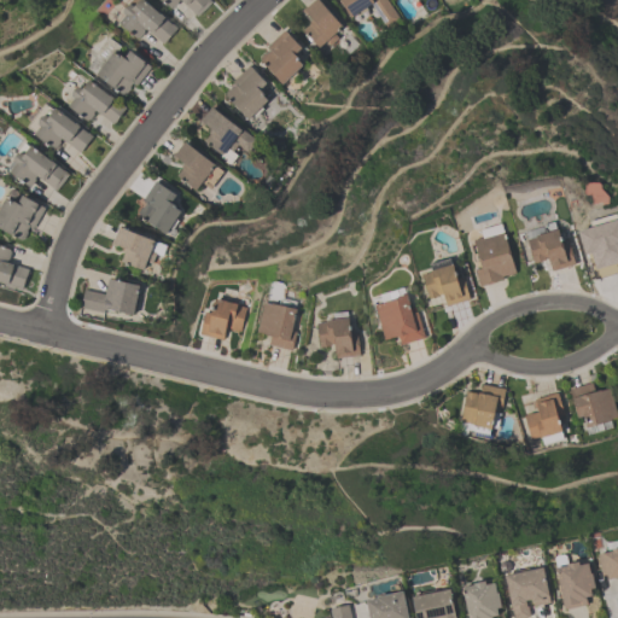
[(162,44),(149,33),(150,31),(145,27),(143,29),(143,31),(139,36),(135,36),(117,21),(124,13),(122,11),(123,6),(126,4),(128,1),(129,0),(145,0),(158,12),(159,11),(164,16),(163,17),(170,24),(172,23),(176,28),(162,44)]
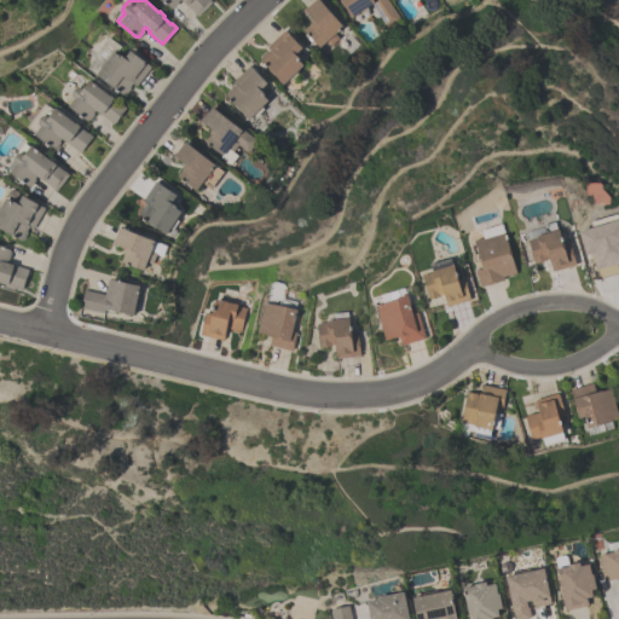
[(180,0),(177,0),(177,1),(177,3),(172,7),(169,7),(162,0),(209,0),(212,3),(196,16),(180,0)]
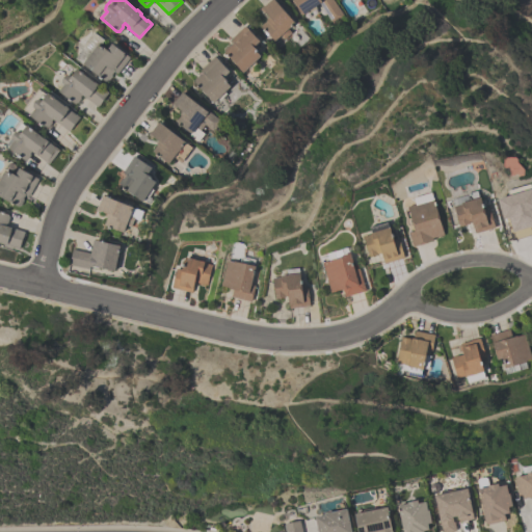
[(267,17),(260,8),(268,0),(274,0),(294,22),(287,29),(290,33),(283,40),(278,35),(274,41),(260,25),(265,20),(265,19),(267,17)]
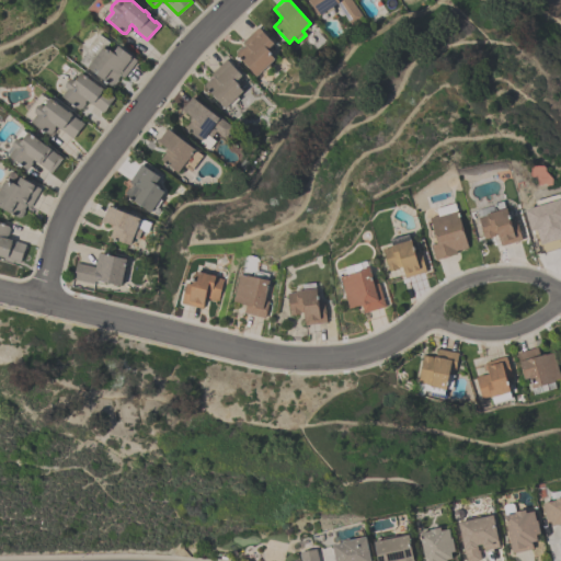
[(350,0),(362,19),(350,26),(335,4),(318,15),(307,0),(350,0)]
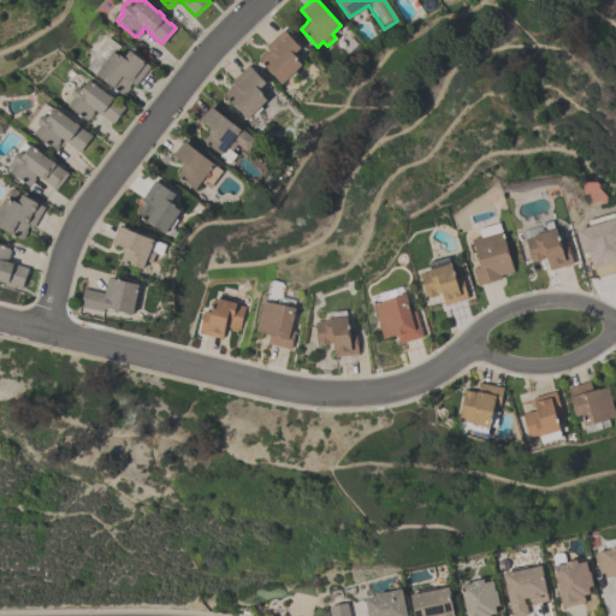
[(294,53),(297,57),(296,59),(300,63),(294,70),(296,72),(288,81),(285,78),(280,83),(276,80),(277,78),(266,67),(258,60),(259,59),(259,57),(262,53),(265,53),(268,49),(265,46),(283,29),(300,46),(294,53)]
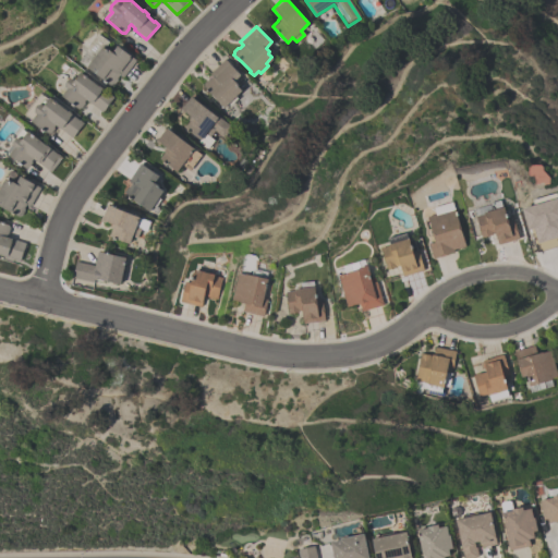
[(108,40),(105,45),(111,50),(117,44),(135,60),(121,76),(119,74),(117,77),(117,80),(113,84),(110,84),(110,85),(86,65),(89,60),(88,59),(92,55),(84,48),(98,32),(108,40)]
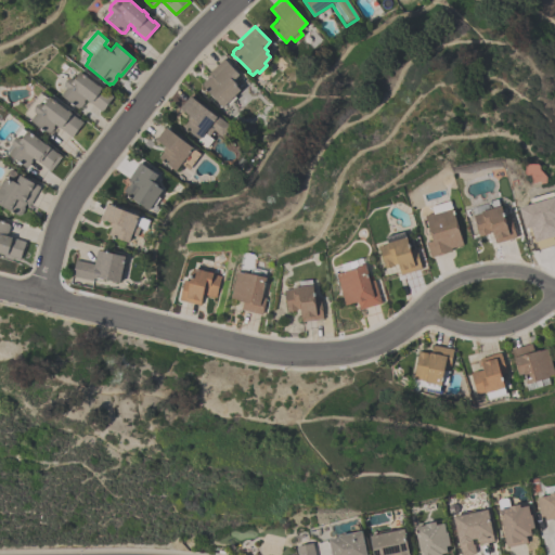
[(240,89),(233,95),(235,98),(229,104),(227,102),(221,107),(217,103),(218,102),(209,92),(208,93),(201,86),(202,85),(202,82),(205,79),(207,79),(210,76),(208,74),(223,59),(227,63),(228,62),(239,74),(233,79),(236,84),(235,85),(240,89)]
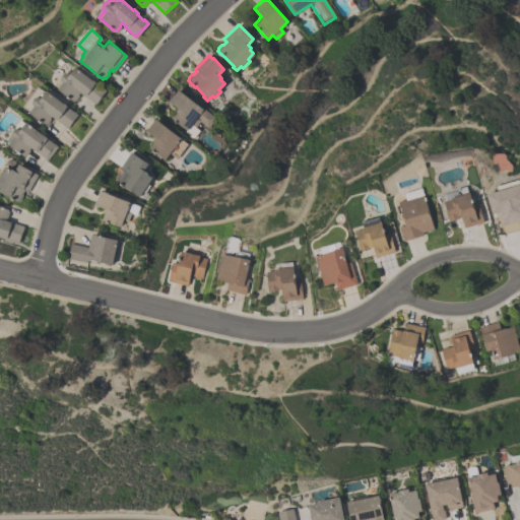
[(72,101),(56,87),(61,81),(59,79),(59,76),(62,73),(65,71),(68,73),(73,66),(90,79),(91,78),(94,81),(94,82),(105,91),(94,105),(83,95),(83,94),(80,91),(77,94),(77,98),(75,101),(73,100),(72,101)]
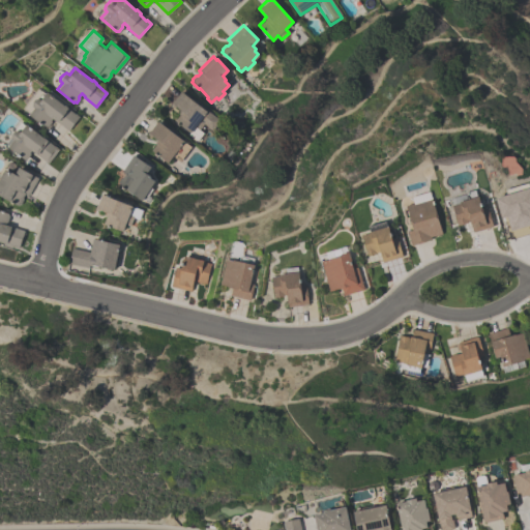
[(173,121),(179,114),(178,113),(180,110),(175,106),(174,107),(170,104),(181,90),(219,121),(211,131),(203,124),(199,129),(203,134),(196,141),(187,135),(188,134),(173,121)]
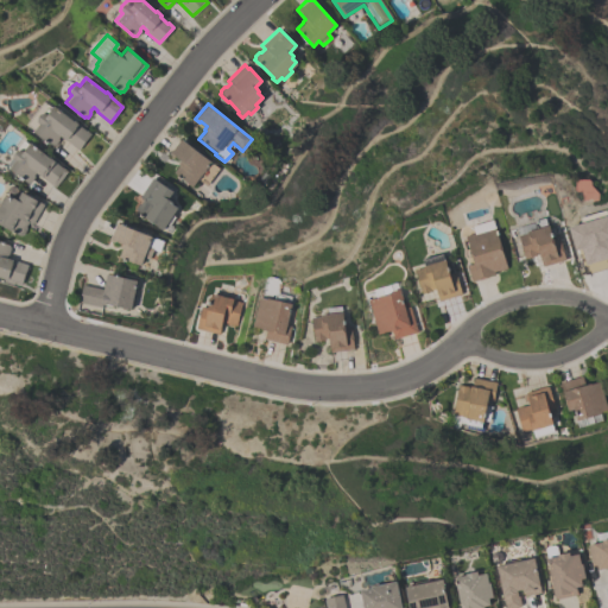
[(77,150),(64,139),(65,138),(62,135),(52,146),(33,131),(39,122),(37,121),(38,116),(40,113),(44,112),(46,114),(55,105),(75,120),(75,119),(80,122),(77,125),(86,131),(87,130),(92,134),(77,150)]
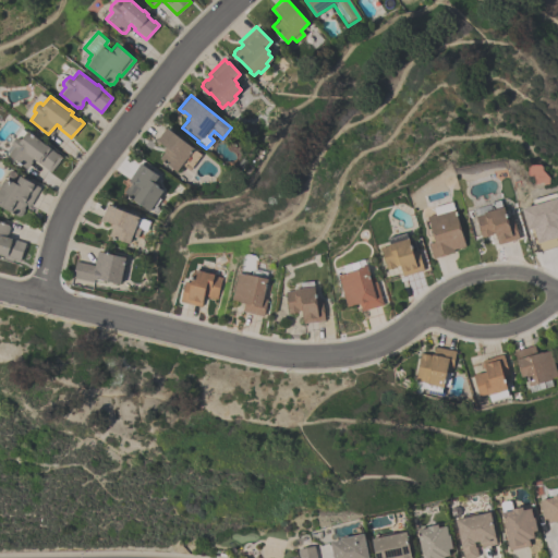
[(159,157),(164,152),(162,150),(166,146),(159,142),(159,143),(155,141),(166,126),(193,148),(177,170),(159,157)]
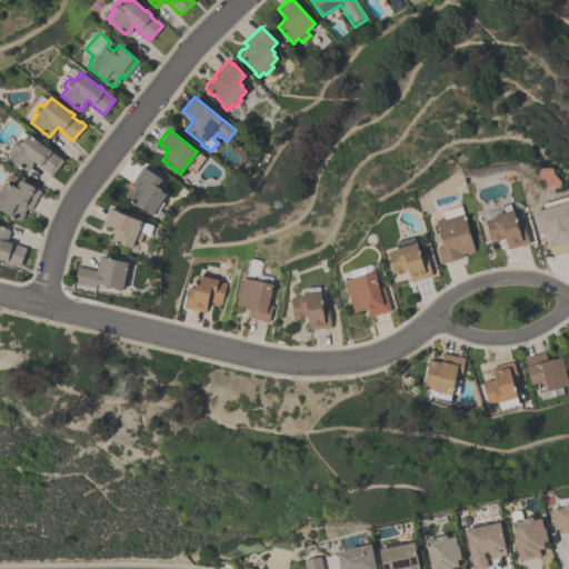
[(8,158),(9,157),(7,155),(7,153),(10,148),(12,148),(12,145),(15,140),(19,139),(21,141),(29,132),(47,147),(48,147),(52,150),(51,151),(58,157),(59,157),(63,160),(51,176),(38,165),(38,163),(33,160),(32,163),(32,166),(29,170),(27,170),(26,171),(8,158)]
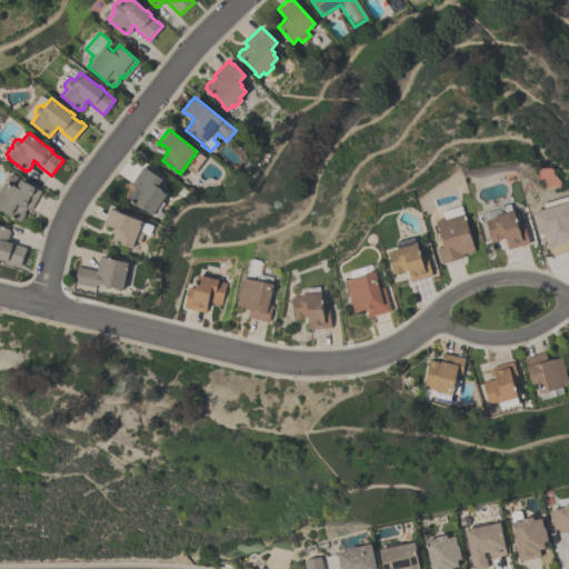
[(150,216),(146,212),(147,211),(136,203),(135,205),(126,198),(127,197),(126,195),(128,191),(130,191),(133,187),(130,185),(142,166),(147,170),(148,169),(161,178),(157,186),(160,188),(159,189),(166,193),(160,201),(162,202),(157,211),(155,209),(150,216)]
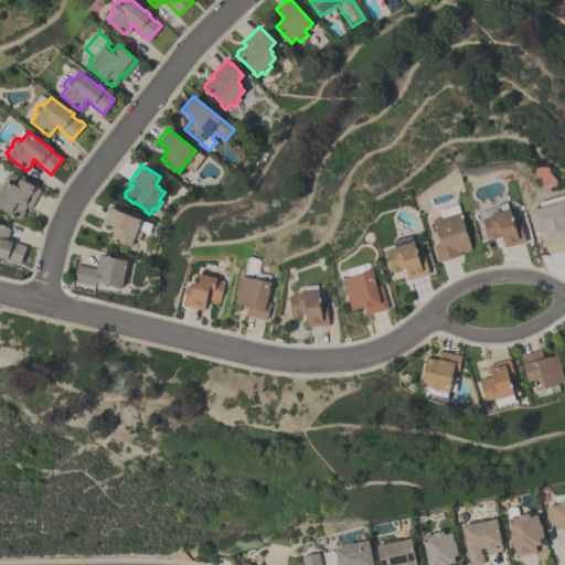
[(0,206),(0,188),(6,180),(9,182),(10,181),(17,184),(20,177),(35,184),(34,187),(41,190),(30,209),(25,206),(24,210),(24,212),(22,217),(20,217),(19,219),(8,213),(9,212),(0,206)]
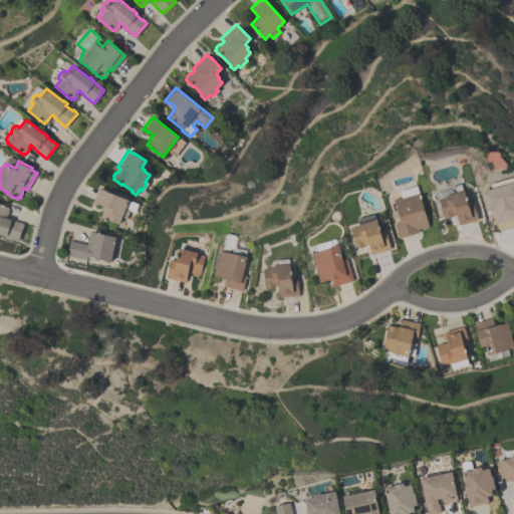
[(513,225),(494,232),(488,211),(485,212),(479,193),(491,189),(489,185),(511,178),(513,183),(513,182),(513,225)]
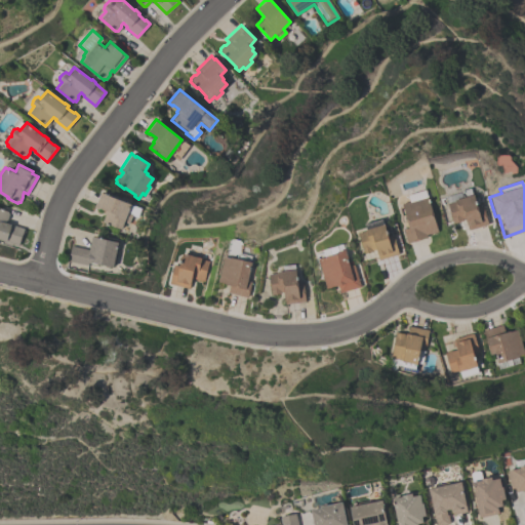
[(482,205),(488,225),(468,230),(467,224),(468,224),(466,218),(452,223),(447,203),(455,200),(455,199),(463,197),(461,191),(471,188),(472,194),(474,194),(478,206),(482,205)]
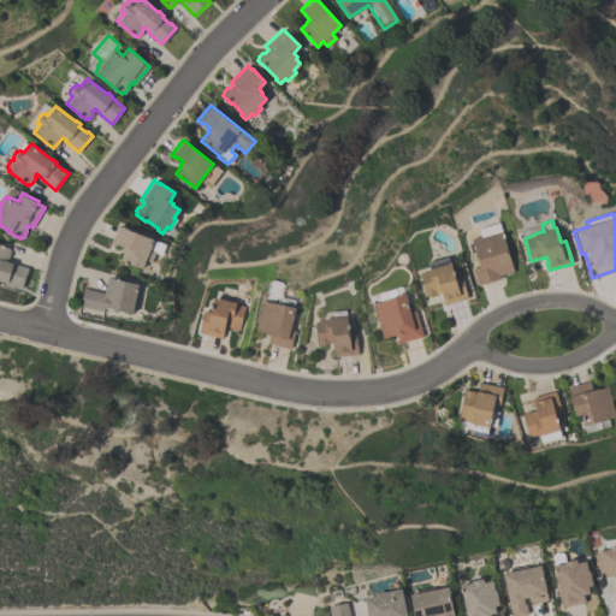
[(119,261),(123,252),(120,250),(123,246),(117,243),(116,244),(110,242),(112,236),(113,237),(118,224),(154,238),(149,249),(154,252),(150,262),(144,261),(142,270),(119,261)]
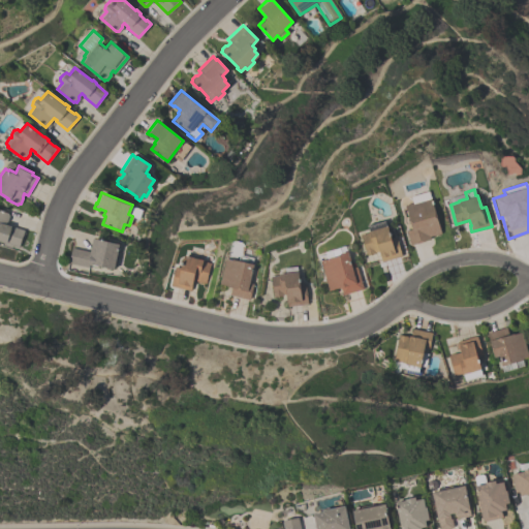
[(405,205),(430,197),(441,232),(429,236),(430,239),(410,245),(406,230),(412,228),(405,205)]
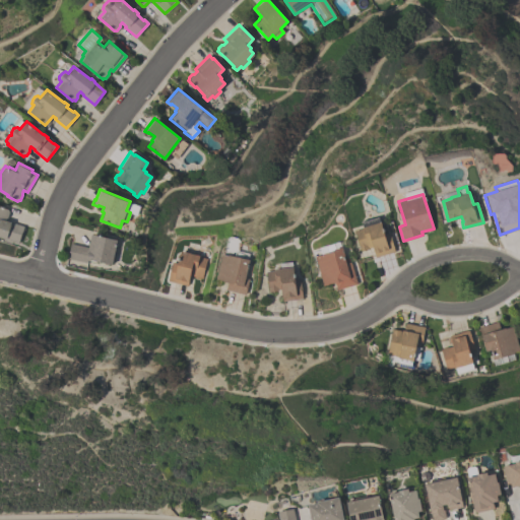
[(19,243),(1,237),(1,236),(0,235),(0,206),(8,209),(9,211),(7,217),(6,218),(5,219),(11,221),(11,222),(23,225),(19,243)]
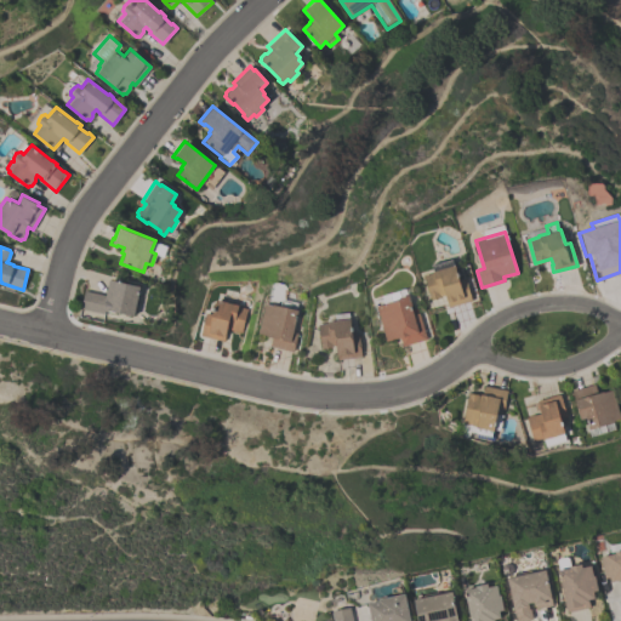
[(445,295),(431,298),(423,275),(433,273),(432,271),(454,265),(459,279),(465,278),(471,300),(449,307),(445,295)]
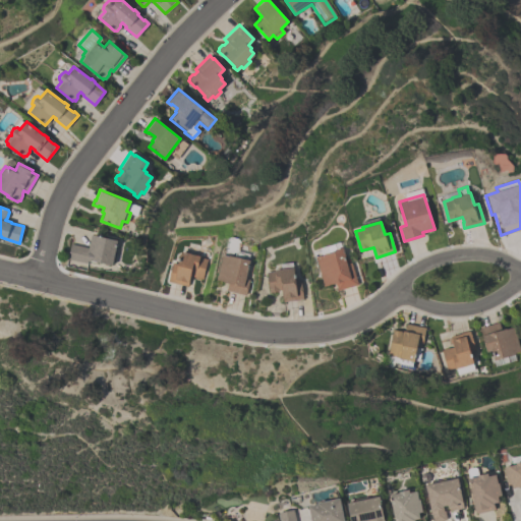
[(116,239),(111,265),(90,259),(90,262),(87,261),(87,263),(67,258),(71,243),(89,247),(91,234),(116,239)]
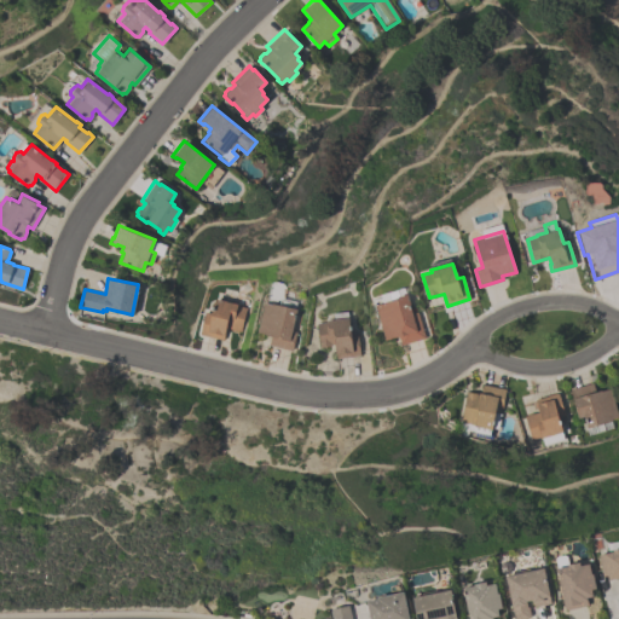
[(385,340),(374,305),(398,298),(398,295),(406,293),(412,313),(417,312),(424,339),(400,345),(398,335),(394,336),(394,337),(385,340)]
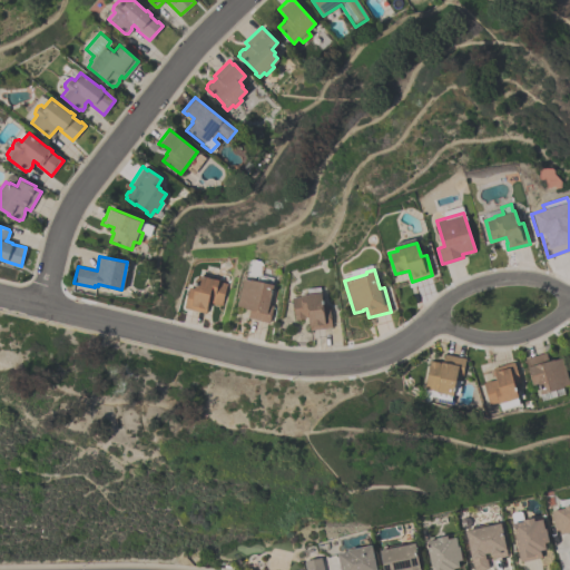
[(183,306),(188,286),(194,288),(198,274),(218,279),(218,281),(226,283),(220,305),(207,302),(204,313),(183,306)]
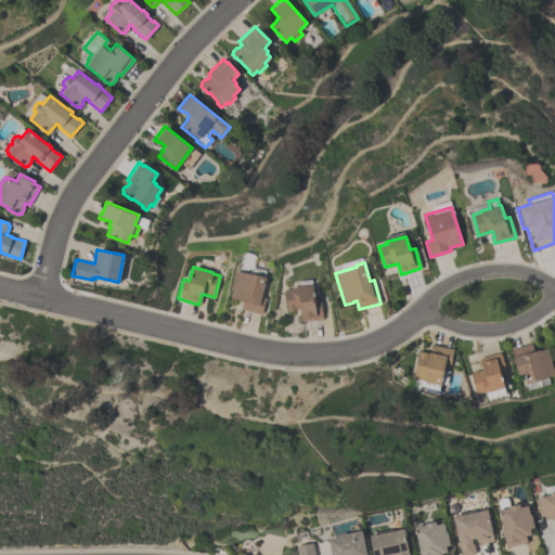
[(262,313),(242,309),(243,300),(230,297),(235,270),(243,271),(243,270),(250,272),(250,268),(260,270),(259,274),(266,275),(261,297),(266,297),(262,313)]
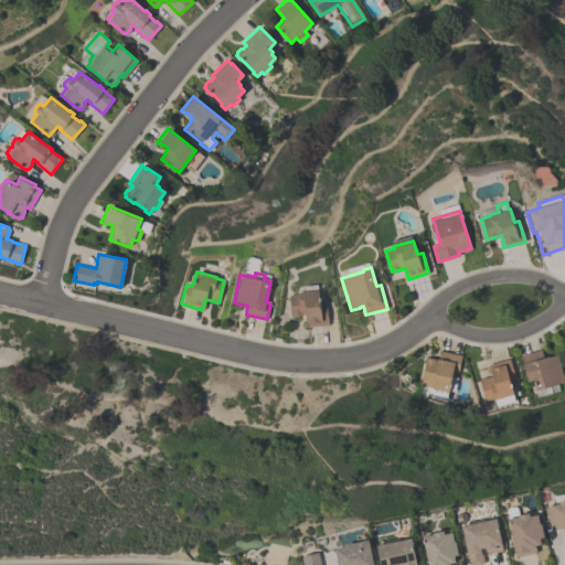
[(328,324),(307,327),(305,313),(301,313),(301,316),(291,317),(289,294),(298,294),(298,291),(305,290),(305,285),(317,284),(318,289),(319,289),(320,304),(326,302),(328,324)]
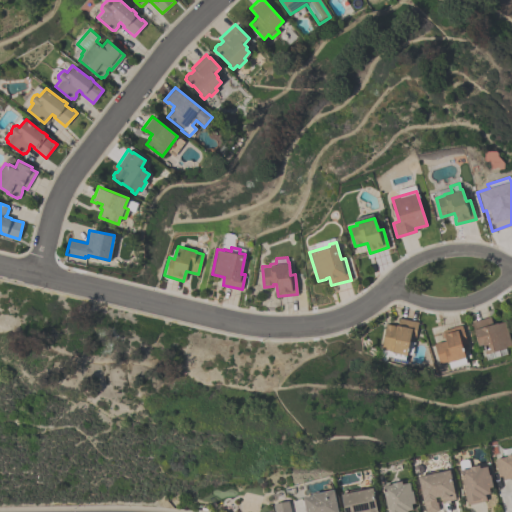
[(505,348),(497,351),(499,356),(493,357),(491,352),(485,354),(482,344),(478,345),(471,322),(490,317),(492,324),(497,322),(497,323),(504,322),(510,346),(505,347),(505,348)]
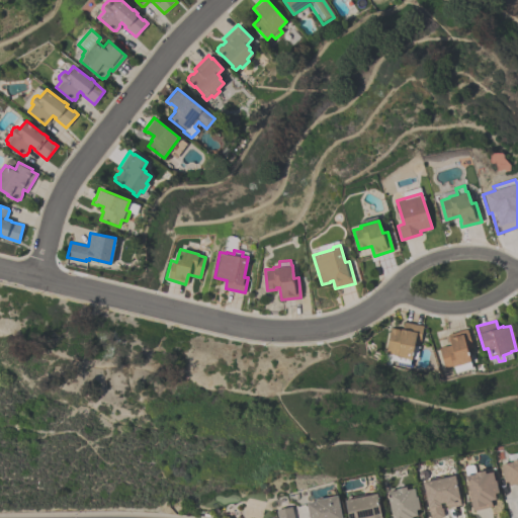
[(391,328),(401,330),(401,328),(402,329),(403,322),(422,326),(419,342),(415,341),(414,346),(418,347),(416,359),(411,358),(411,360),(392,356),(392,355),(385,353),(391,328)]
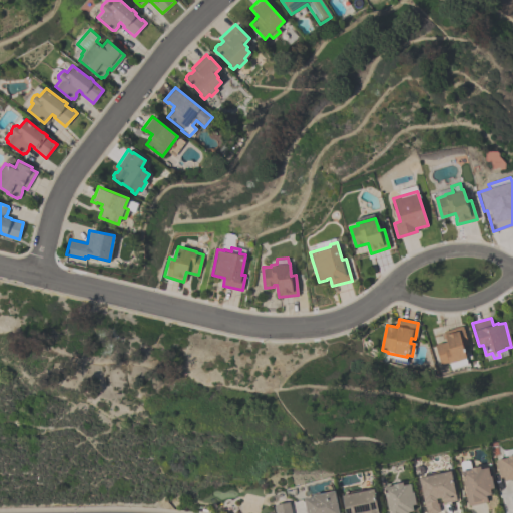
[(450,372),(447,363),(440,365),(434,346),(436,345),(436,344),(441,343),(441,344),(446,342),(443,331),(462,326),(466,341),(462,342),(466,358),(465,358),(467,367),(450,372)]
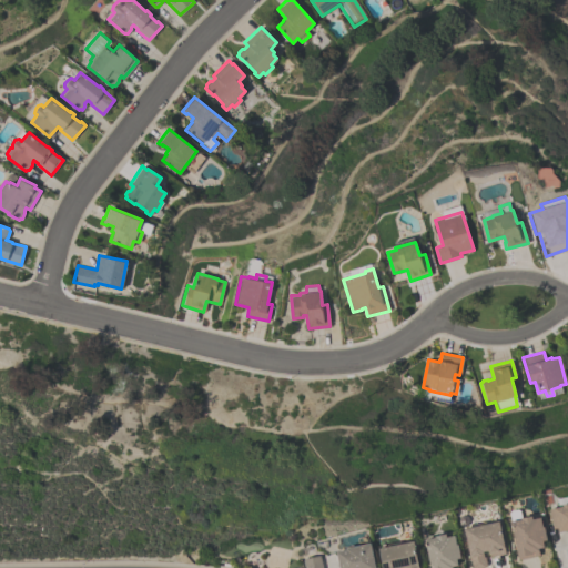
[(567,529),(559,531),(558,527),(553,528),(549,508),(563,506),(563,504),(567,503),(567,529)]
